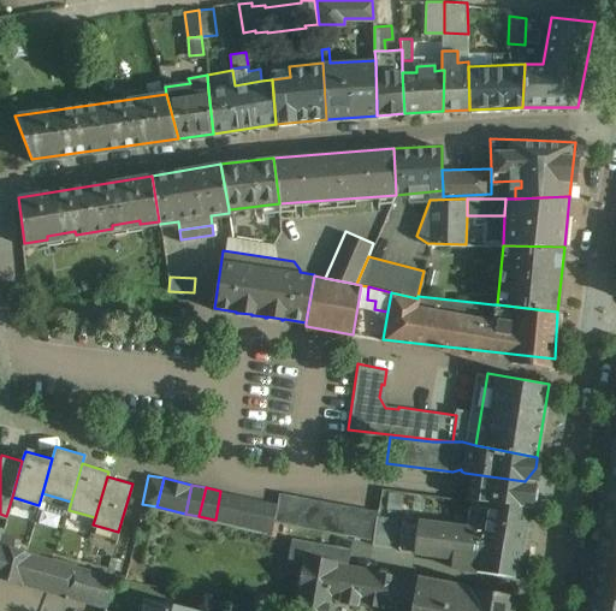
[(235,494),(220,491),(215,520),(229,523),(235,494)]
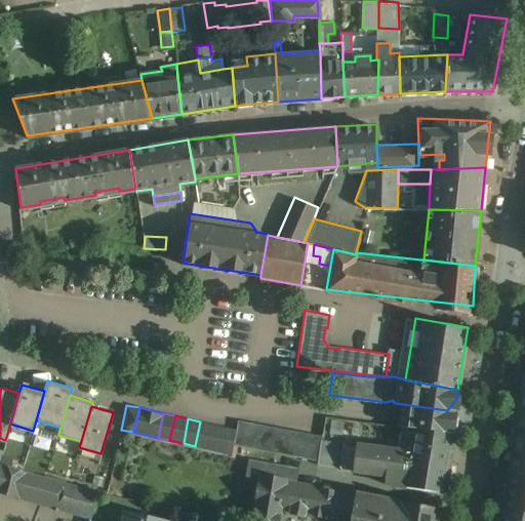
[(249,421),(237,418),(236,429),(233,443),(245,445),(249,421)]
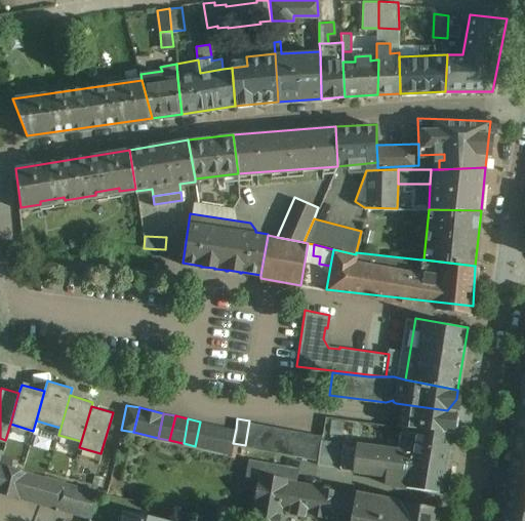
[(261,423),(249,421),(245,445),(257,447),(261,423)]
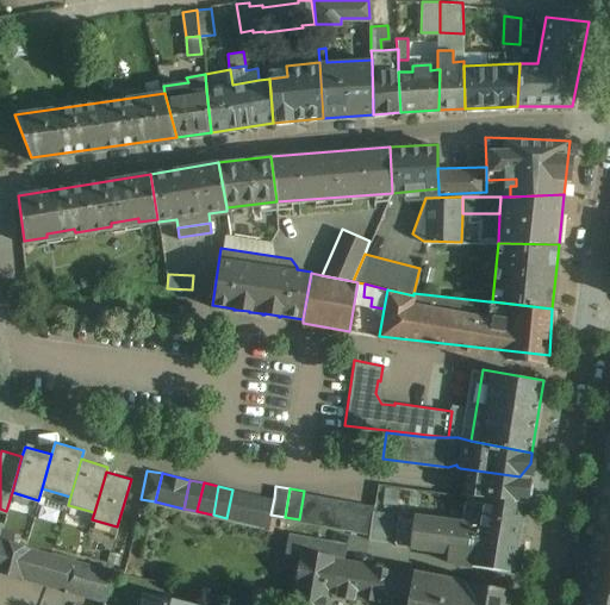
[(246,492),(232,490),(226,518),(241,521),(246,492)]
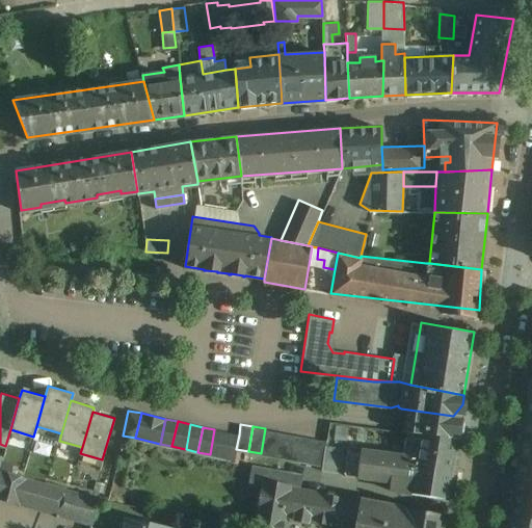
[(277,431),(265,428),(261,453),(272,455),(277,431)]
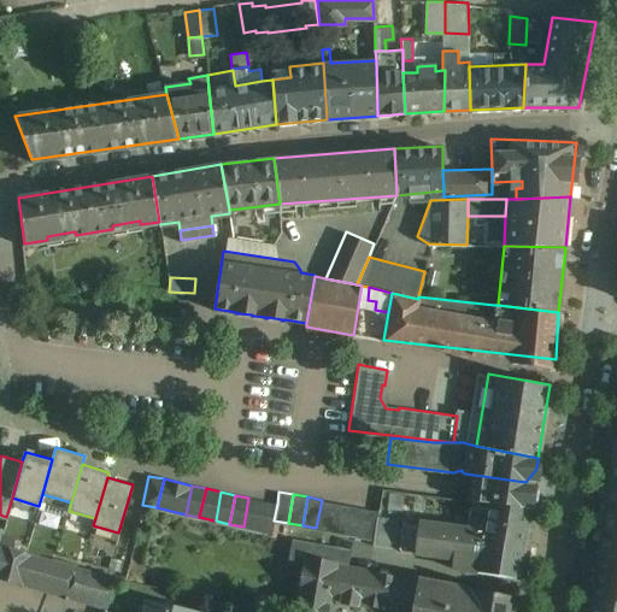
[(263,501),(248,498),(244,527),(257,530),(263,501)]
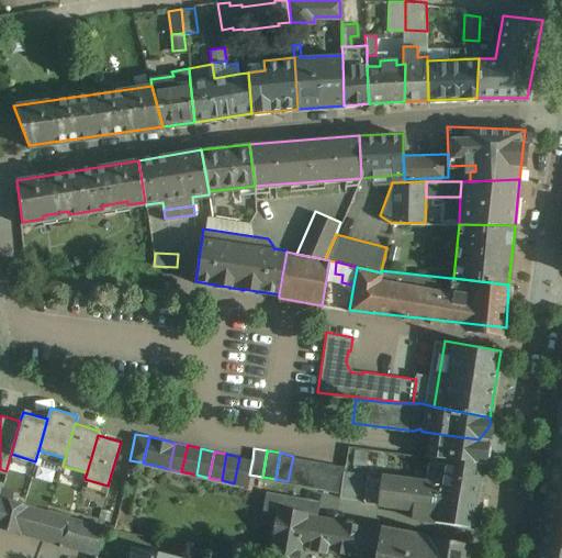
[(305,458),(293,456),(288,481),(301,483),(305,458)]
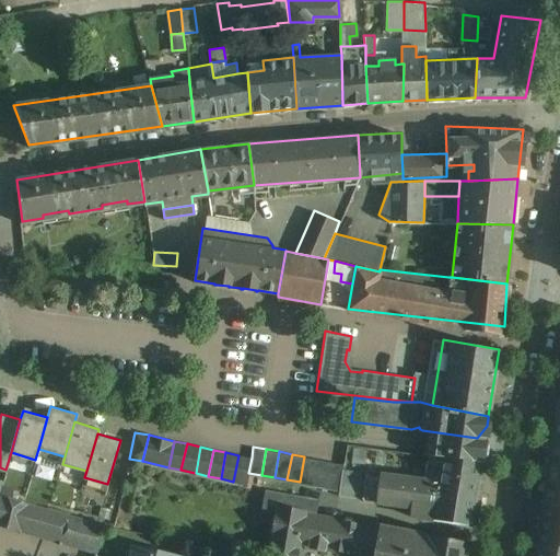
[(481,461),(428,454),(423,479),(417,516),(432,519),(433,518),(471,525),(481,461)]
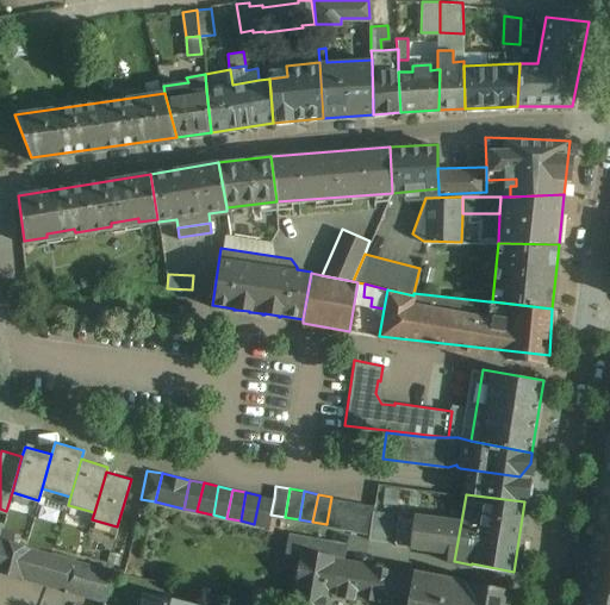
[(274,498),(260,496),(254,524),(268,526),(271,515),(274,498)]
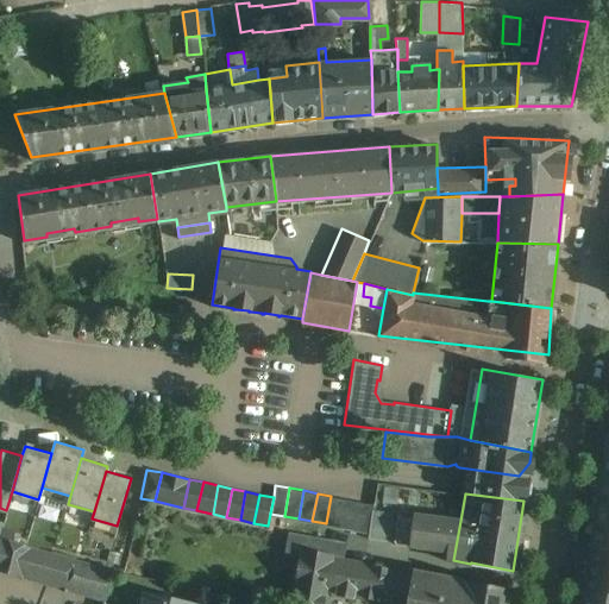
[(345,498),(331,496),(326,523),(339,527),(345,498)]
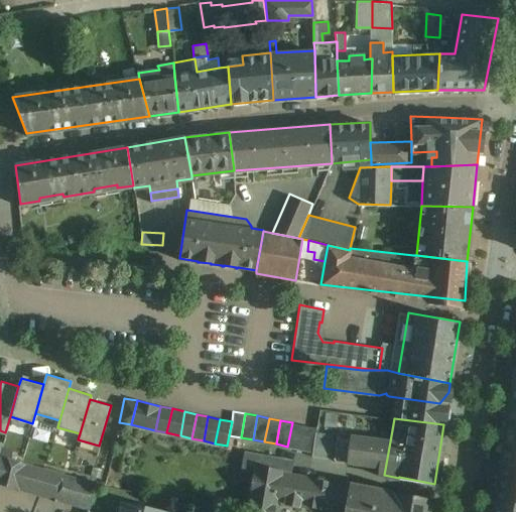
[(303,424),(292,422),(287,446),(299,449),(303,424)]
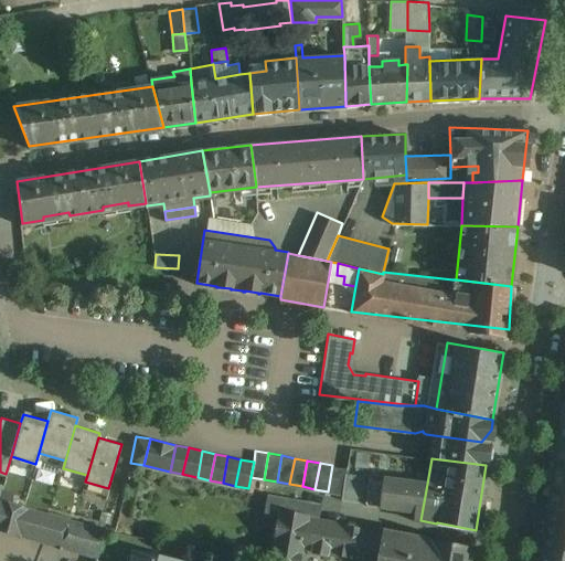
[(345,467),(332,465),(328,491),(342,494),(344,473),(345,467)]
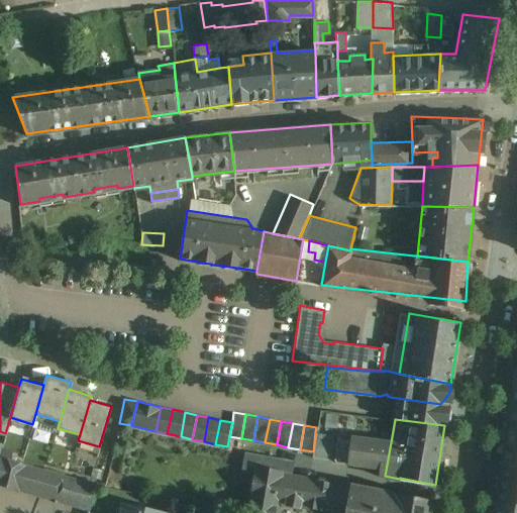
[(338,435),(315,432),(313,451),(312,455),(335,458),(338,435)]
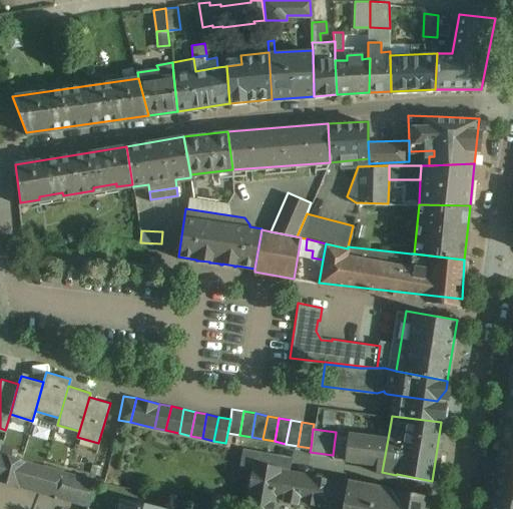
[(348,434),(336,432),(333,455),(333,457),(345,459),(348,434)]
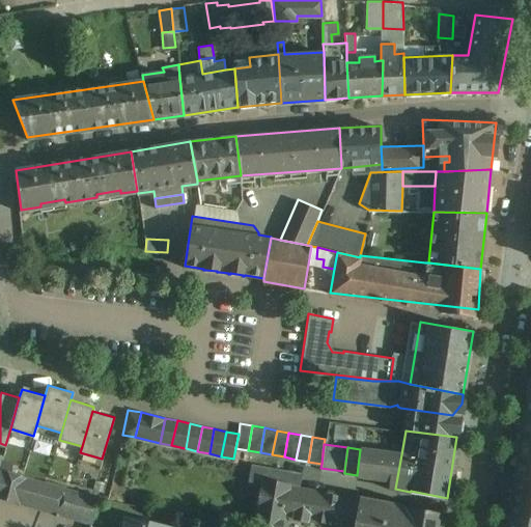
[(401,454),(360,449),(357,475),(390,479),(389,488),(395,489),(401,454)]
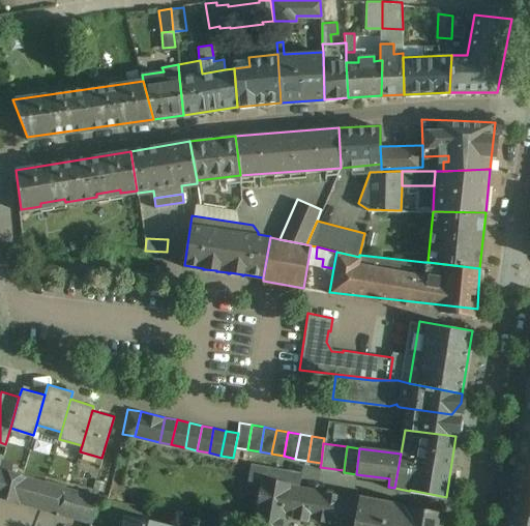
[(300,472),(252,463),(249,478),(263,480),(263,479),(298,486),(300,472)]
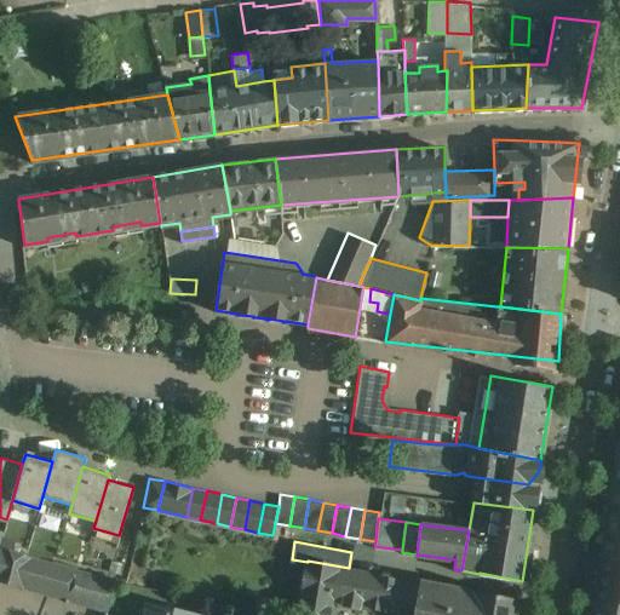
[(32,555),(1,546),(0,552),(0,580),(22,586),(32,555)]
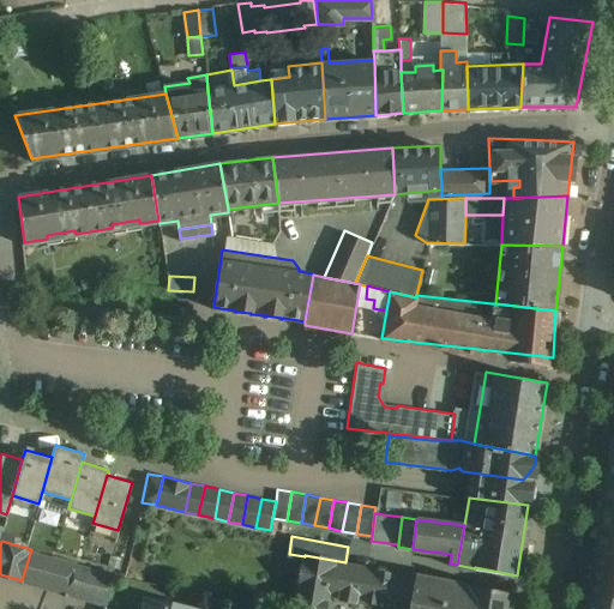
[(46,553),(31,549),(22,580),(36,585),(46,553)]
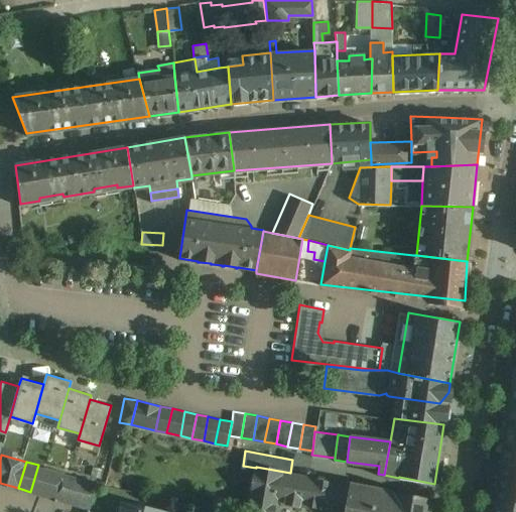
[(38,465),(30,492),(42,495),(49,469),(38,465)]
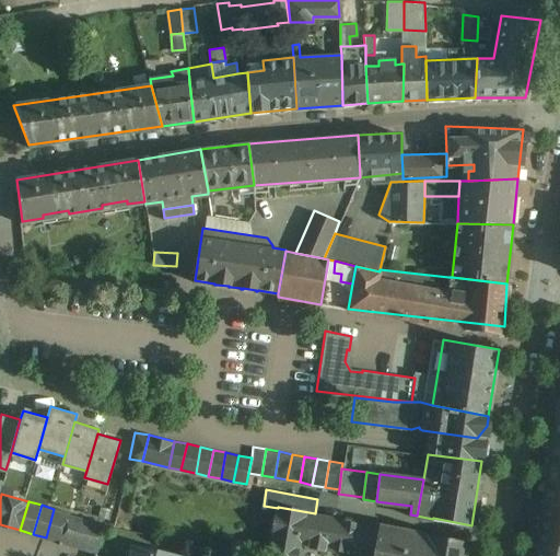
[(559,507),(543,505),(537,544),(559,546),(559,507)]
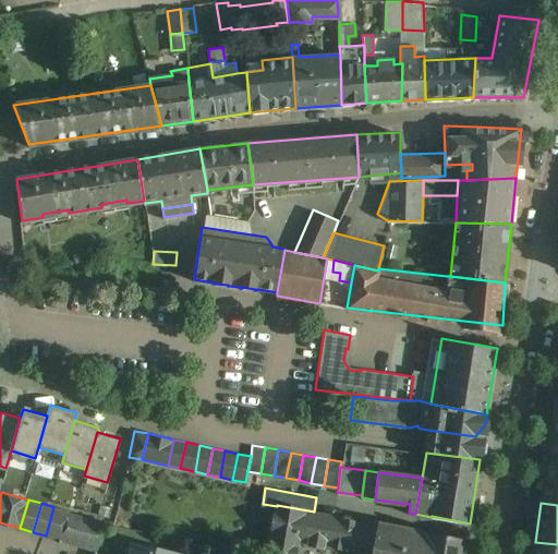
[(464,553),(468,540),(389,526),(386,525),(314,512),(277,505),(277,506),(269,548),(268,553),(464,553)]
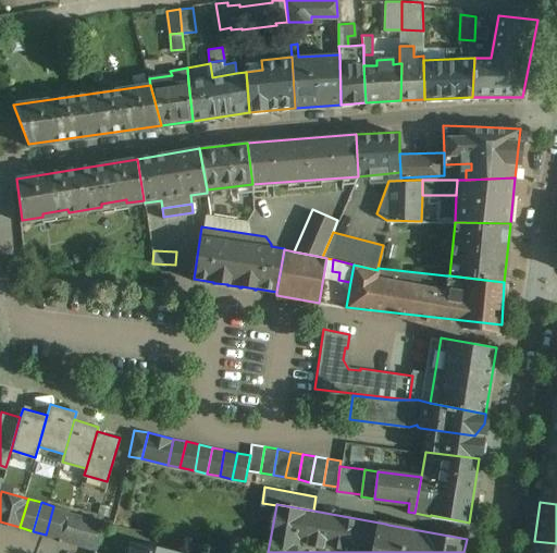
[(69,510),(53,506),(46,535),(59,538),(69,510)]
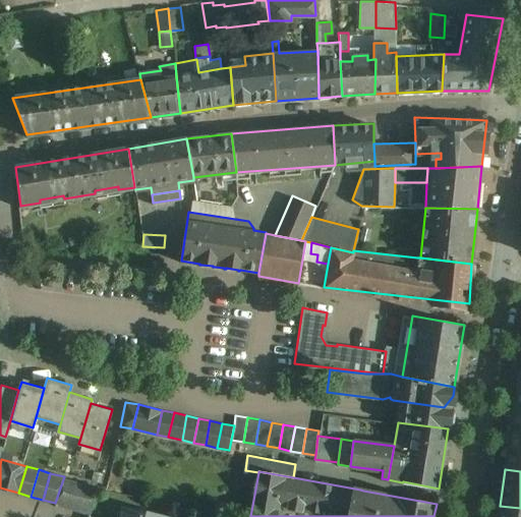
[(96,485),(64,476),(55,503),(89,513),(96,485)]
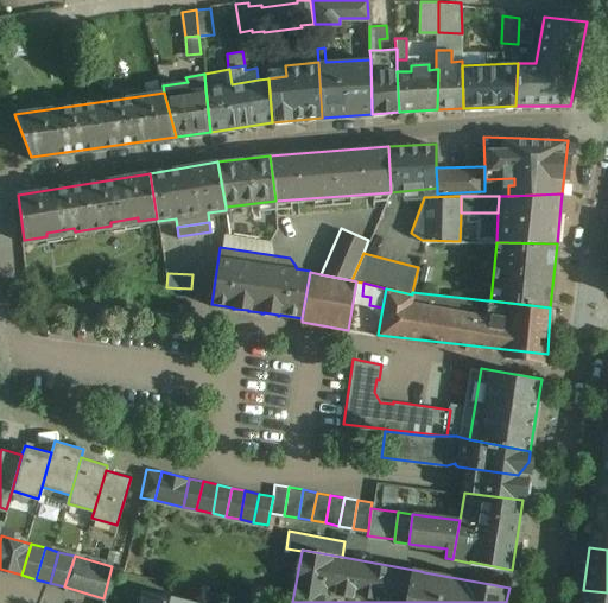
[(274,589),(253,584),(251,598),(271,602),(292,602),(293,596),(273,591),(274,589)]
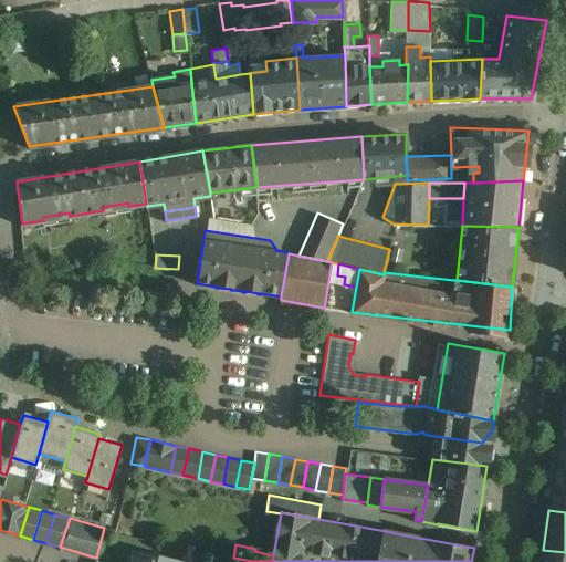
[(181,561),(182,561),(135,550),(132,561),(181,561)]
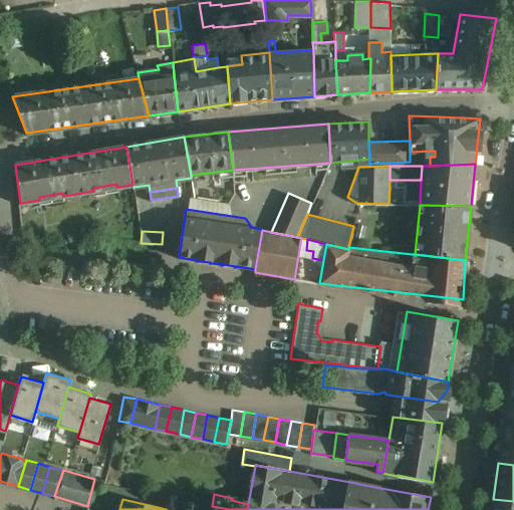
[(513,509),(513,501),(493,499),(490,509),(513,509)]
